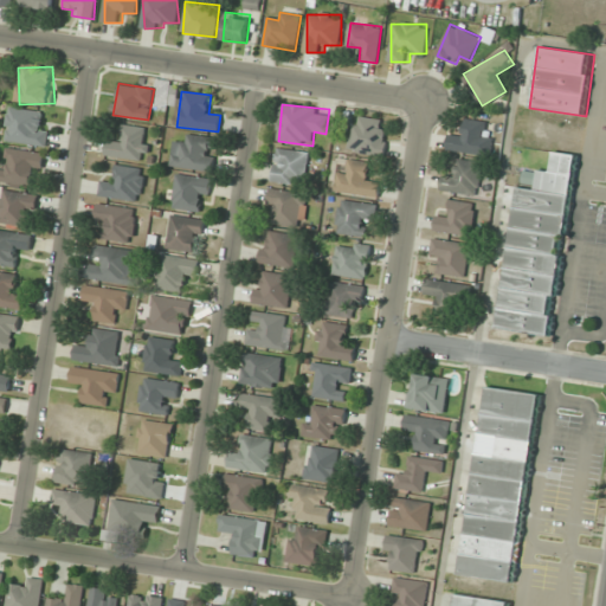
[(49,124),(39,122),(42,113),(10,108),(5,140),(45,147),(49,124)]
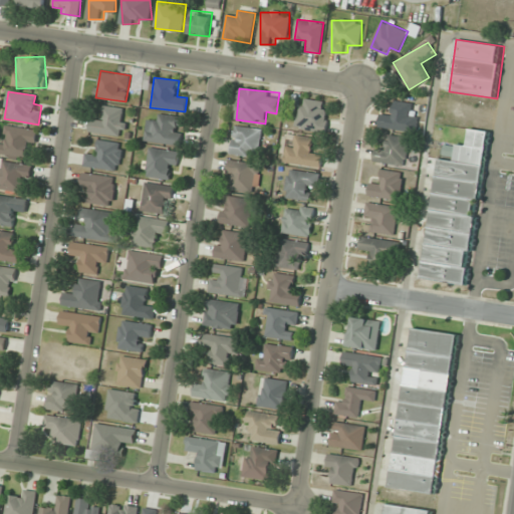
[(328,101),(299,100),(298,130),(327,130),(328,101)]
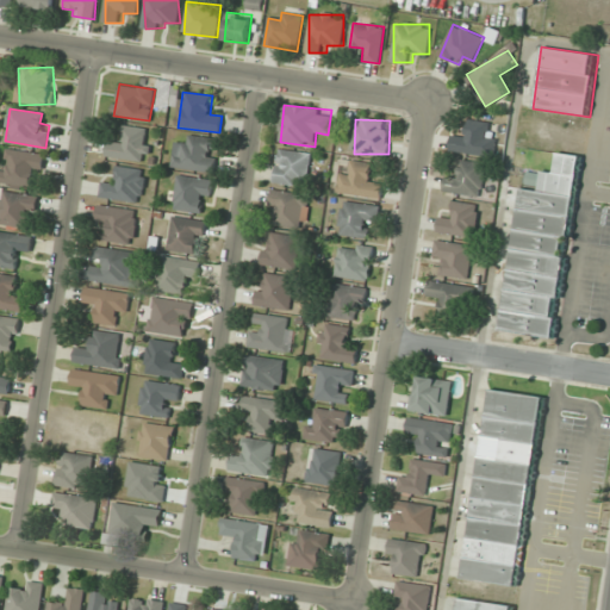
[(495,156),(496,136),(486,135),(487,123),(466,120),(464,139),(452,137),(450,151),(495,156)]
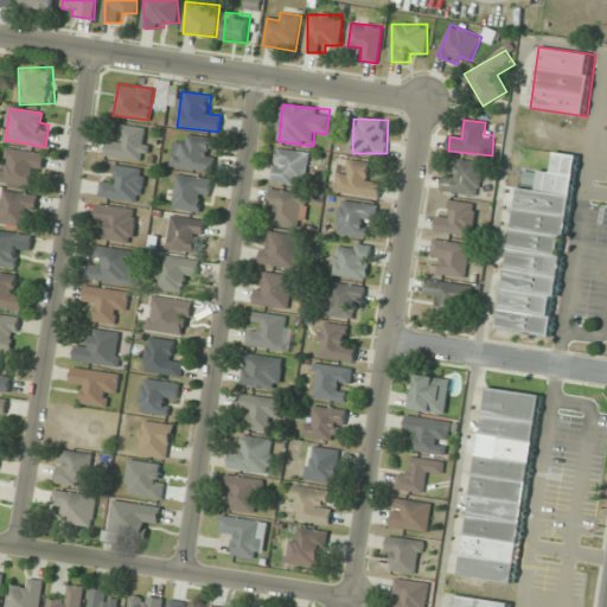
[(145,163),(151,129),(123,125),(120,145),(108,142),(106,155),(145,163)]
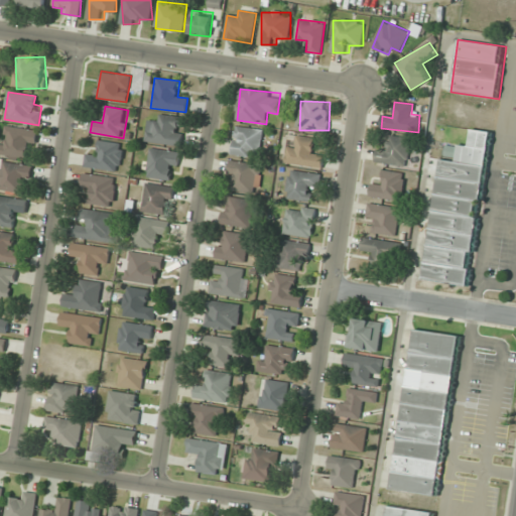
[(184,119),(159,115),(158,123),(148,122),(146,141),(180,146),(184,119)]
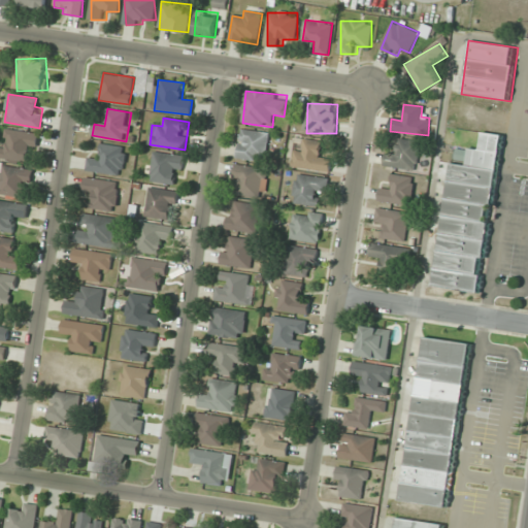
[(39,134),(2,129),(0,143),(0,158),(26,162),(28,149),(36,150),(39,134)]
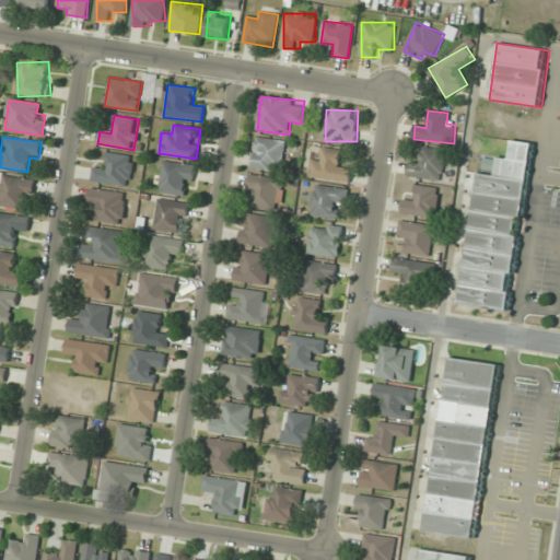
[(253,168),(282,171),(286,140),(255,137),(253,168)]
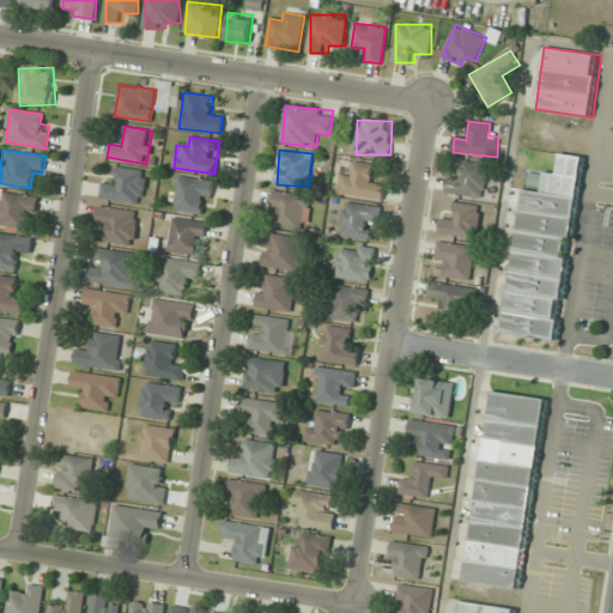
[(521,188),(502,333),(559,340),(584,156),(559,153),(557,175),(530,171),(528,189),(521,188)]
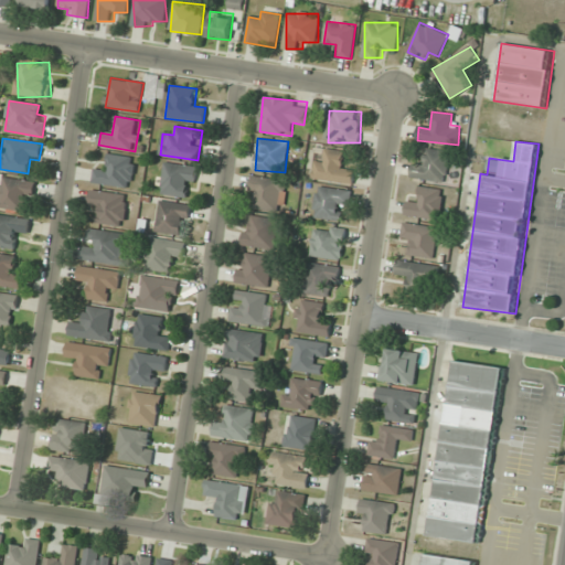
[(312,179),(353,183),(354,170),(343,169),(345,151),(317,148),(312,179)]
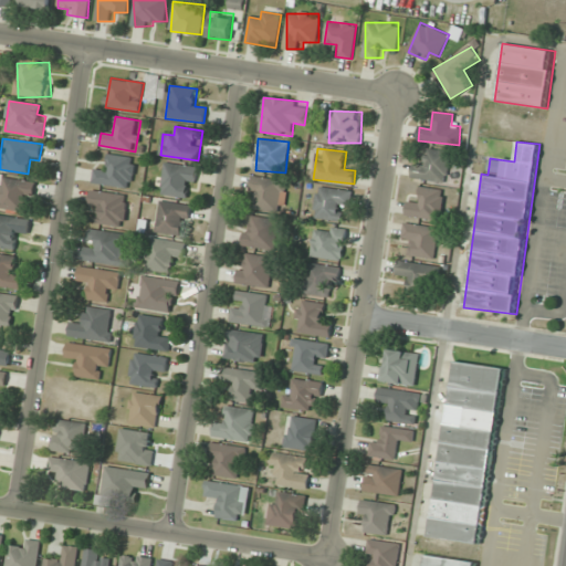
[(451,152),(428,148),(425,167),(413,166),(411,177),(446,182),(451,152)]
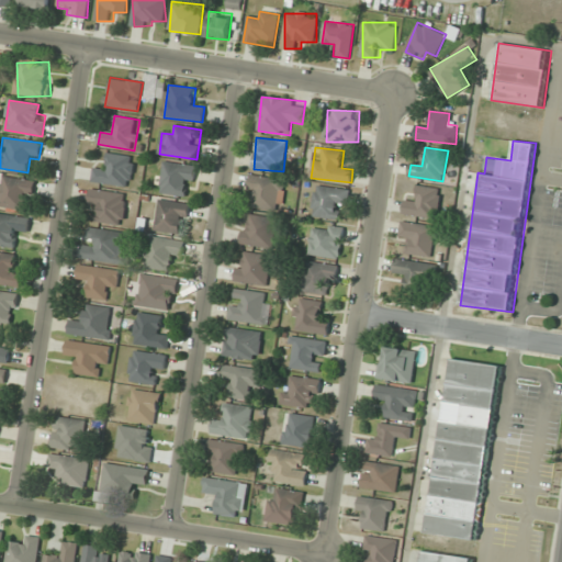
[(128,188),(135,158),(107,153),(103,171),(94,170),(92,181),(128,188)]
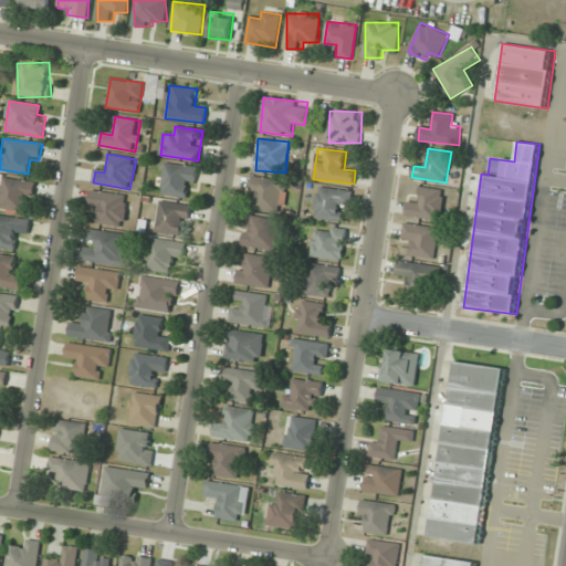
[(161,196),(186,197),(187,187),(196,187),(196,166),(163,165),(161,196)]
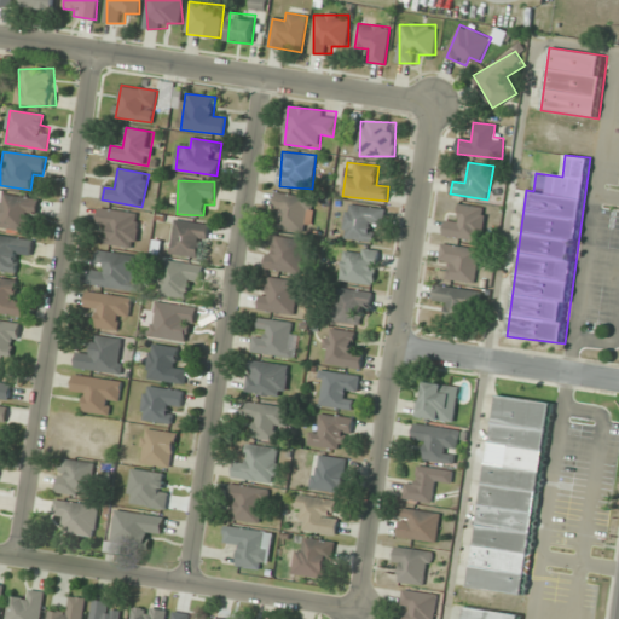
[(272,215),(282,217),(279,227),(306,232),(313,198),(277,192),(272,215)]
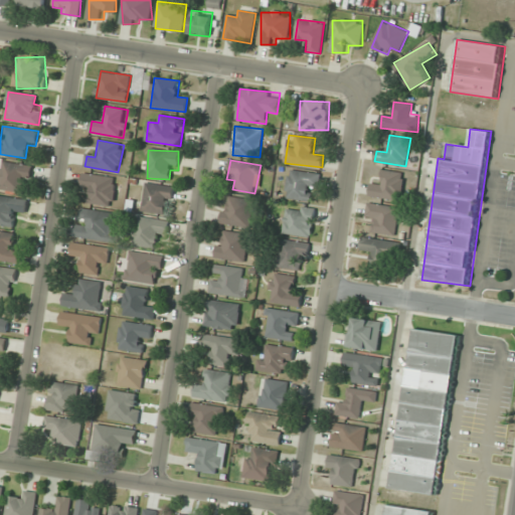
[(0,191),(27,193),(29,164),(0,162),(0,191)]
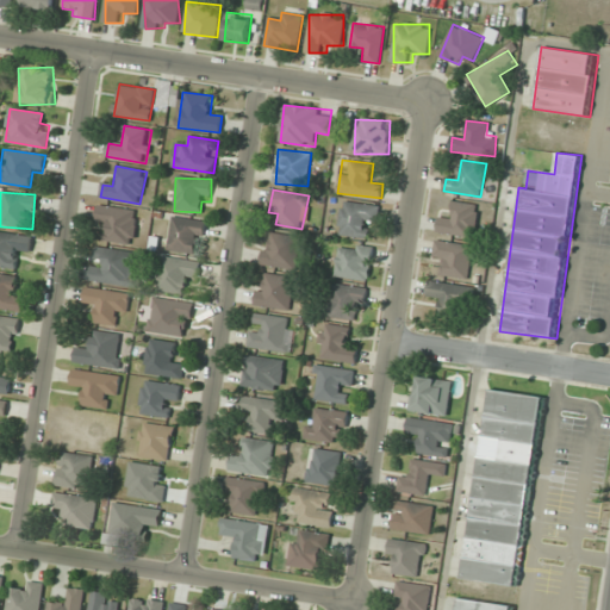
[(337,234),(367,238),(369,224),(378,225),(380,206),(343,201),(337,234)]
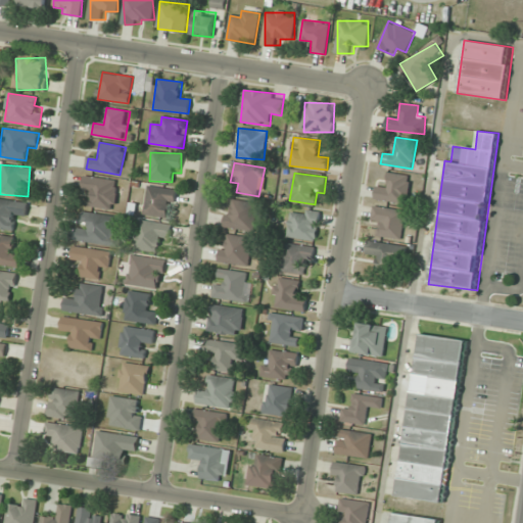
[(411,176),(389,174),(388,186),(377,185),(375,200),(408,203),(411,176)]
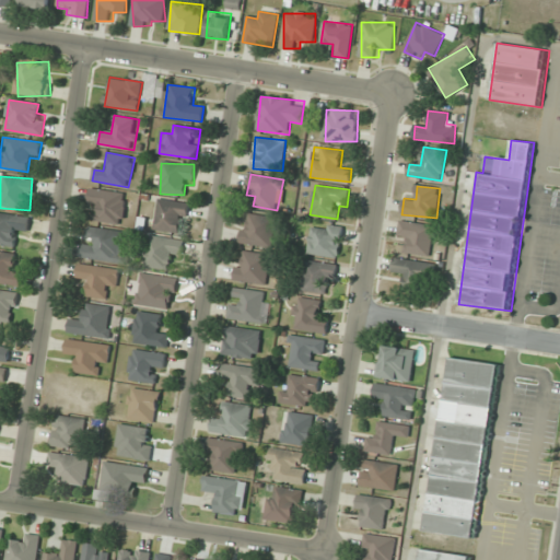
[(126,193),(91,189),(89,206),(98,207),(97,221),(123,224),(126,193)]
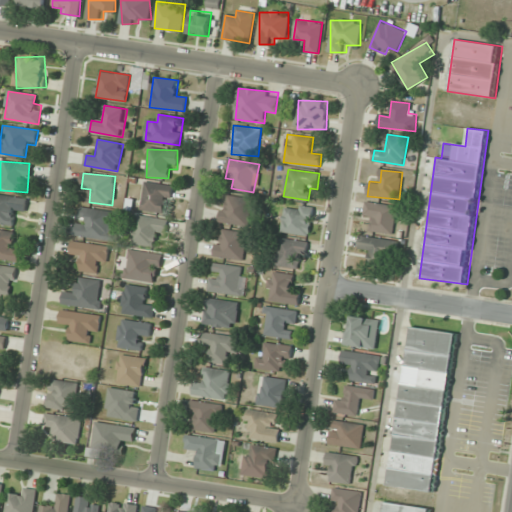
[(172,186),(146,181),(140,208),(167,214),(172,186)]
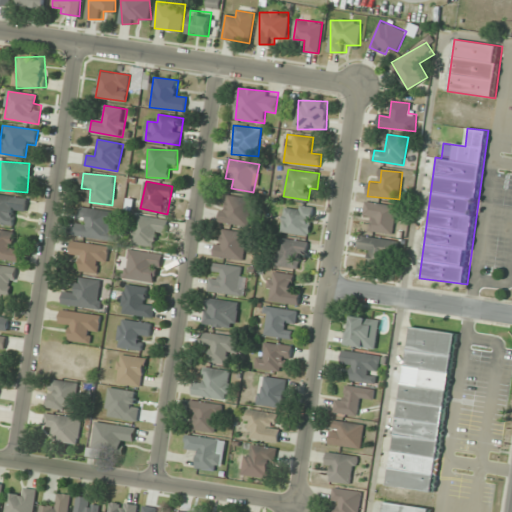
[(0,223),(13,225),(15,211),(26,213),(27,198),(0,194),(0,223)]
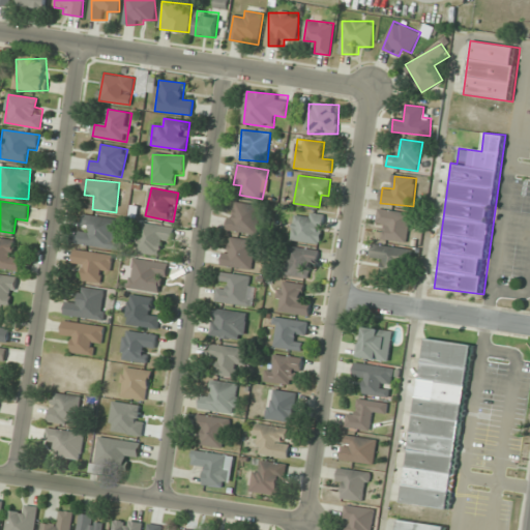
[(228,231),(258,234),(261,205),(231,202),(228,231)]
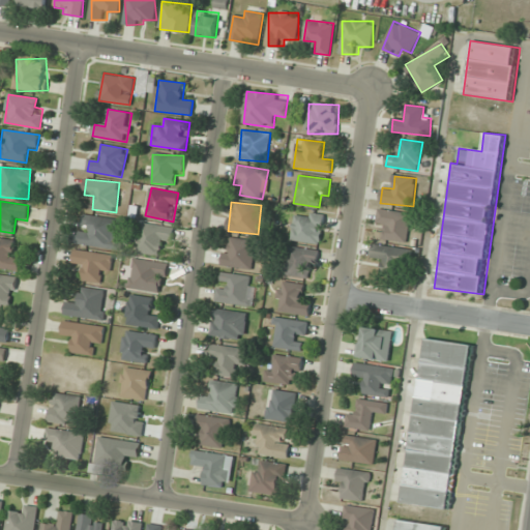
[(407,242),(412,214),(380,209),(377,226),(387,227),(385,238),(407,242)]
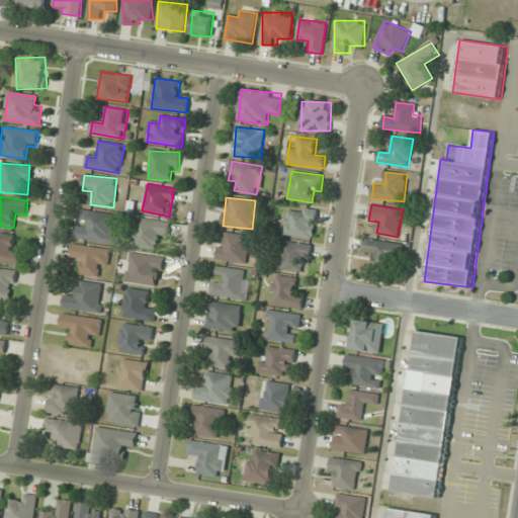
[(318,211),(288,206),(284,235),(313,239),(318,211)]
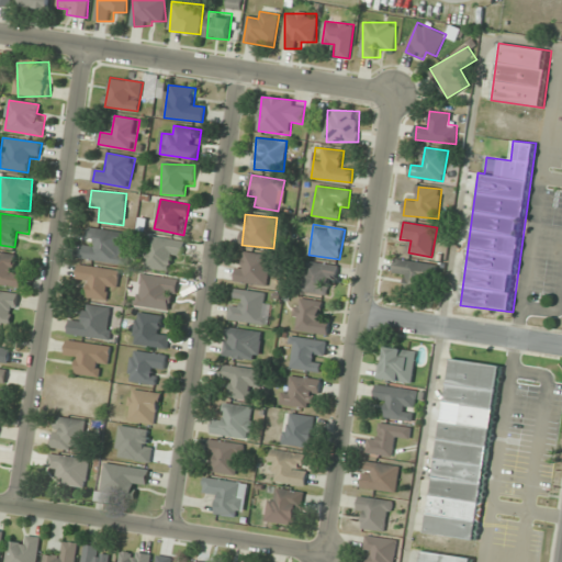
[(80,259),(124,265),(128,233),(87,227),(86,242),(82,242),(80,259)]
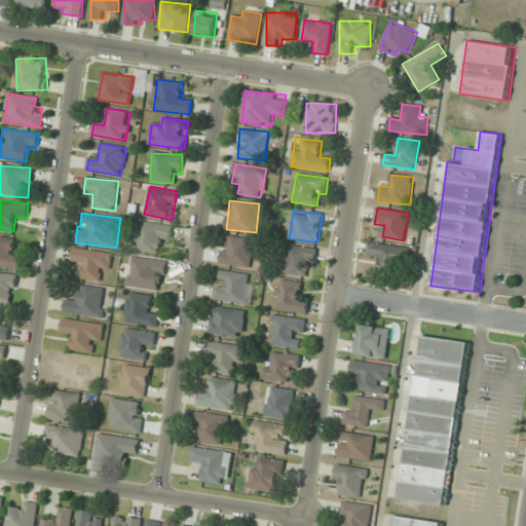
[(158,255),(161,239),(170,241),(173,227),(141,220),(134,249),(158,255)]
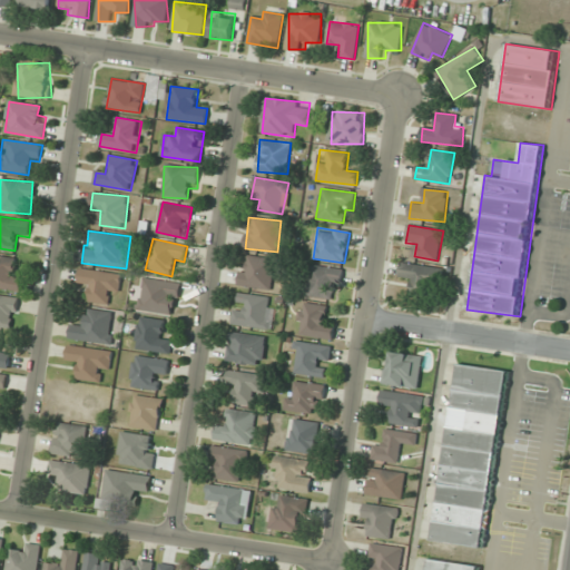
[(0,288),(19,292),(21,274),(13,273),(15,258),(0,256),(0,288)]
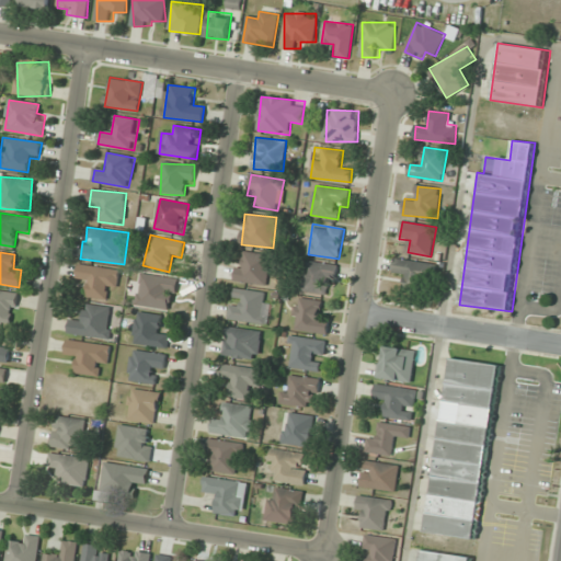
[(268,253),(237,253),(237,283),(268,283),(268,253)]
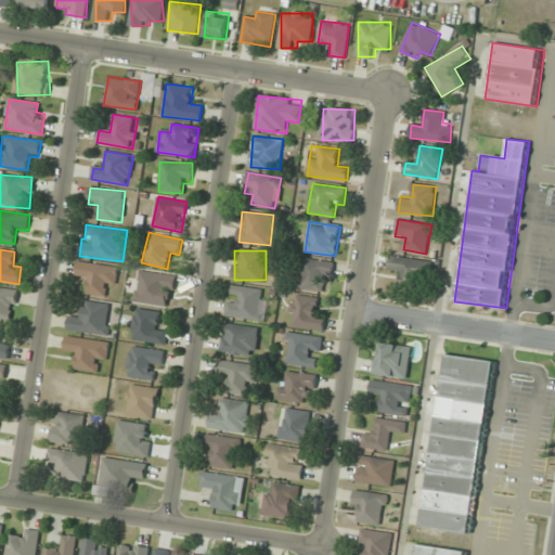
[(426,260),(391,257),(389,270),(401,271),(399,284),(424,286),(426,260)]
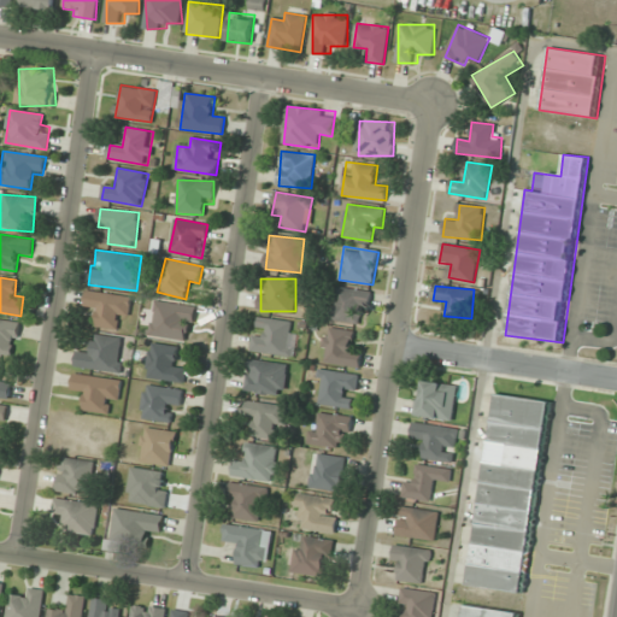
[(369,292),(336,287),(331,319),(364,324),(369,292)]
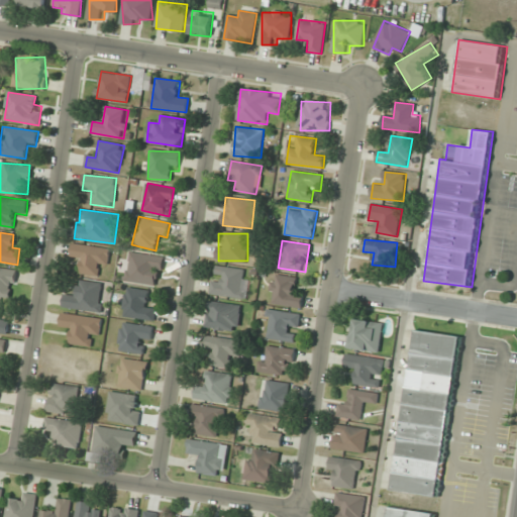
[(98,275),(99,265),(108,266),(110,248),(73,243),(71,256),(81,259),(79,273),(98,275)]
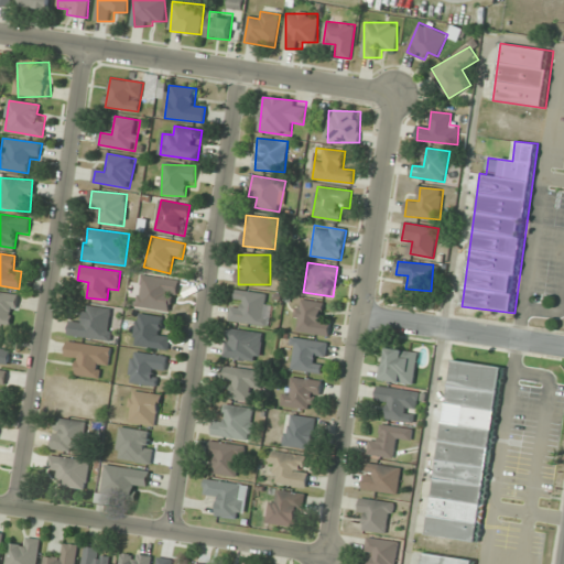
[(177,281),(141,274),(134,306),(172,313),(177,281)]
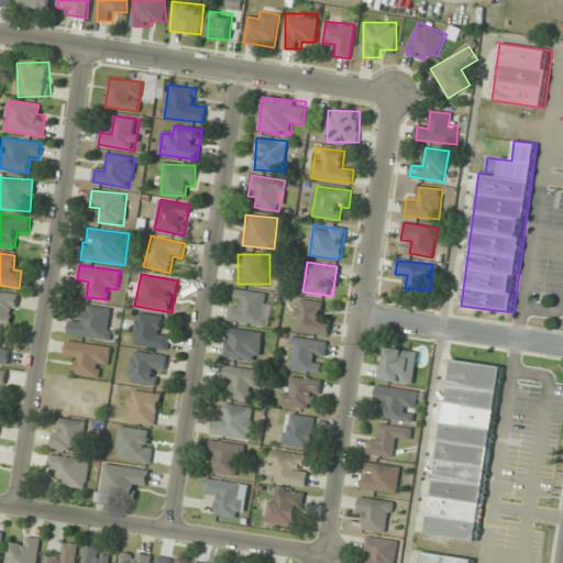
[(272,304),(267,304),(268,294),(234,289),(230,320),(268,326),(272,304)]
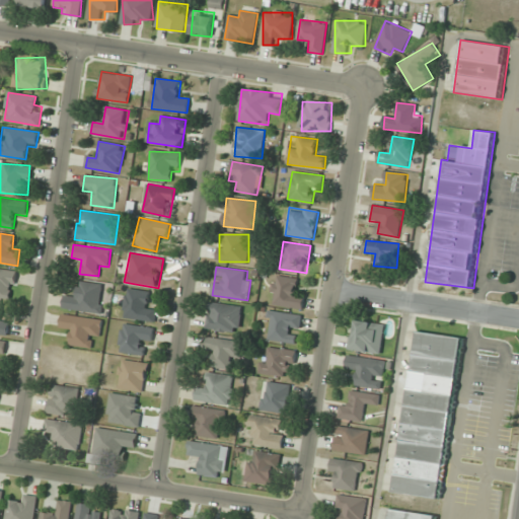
[(16,272),(0,269),(0,297),(12,299),(16,272)]
